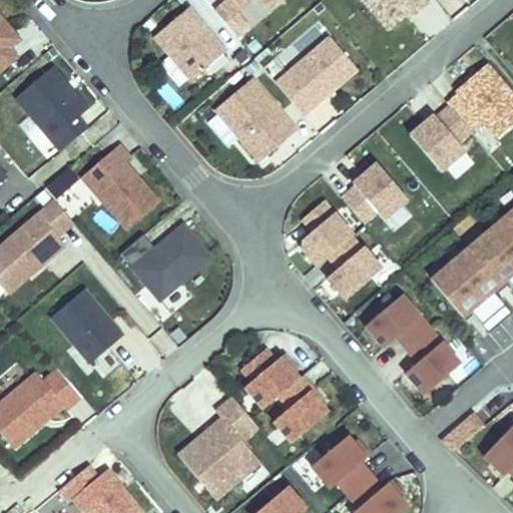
[(282,0),(225,0),(226,1),(214,12),(236,38),(249,27),(237,12),(251,0),(264,0),(272,9),(282,0)]
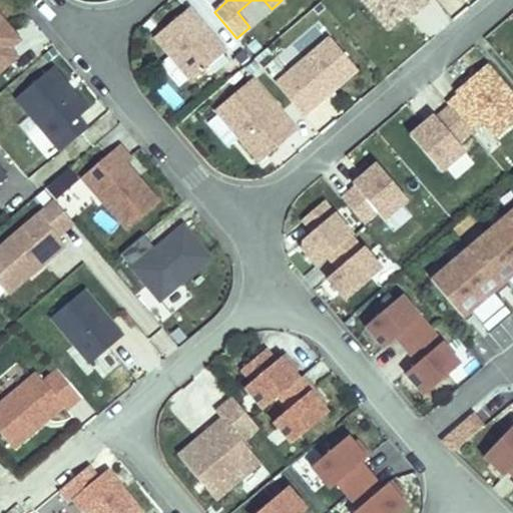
[(435,0),(434,0),(361,0),(387,31),(407,15),(414,9),(419,14),(435,0)]
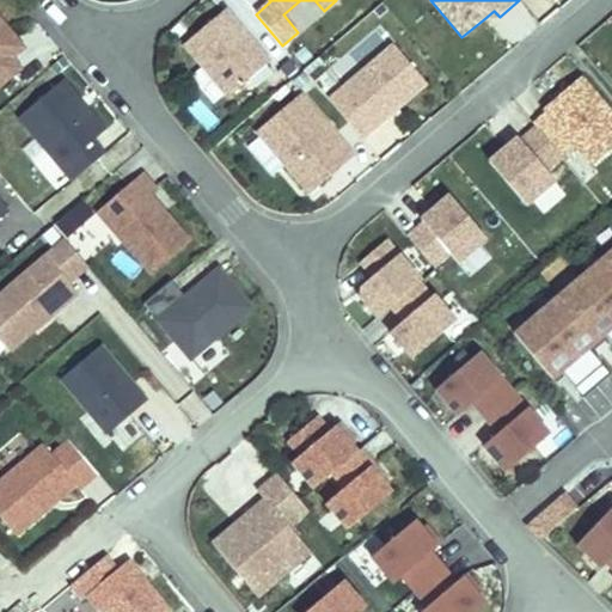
[(0,87),(25,67),(14,55),(29,43),(0,7),(0,87)]
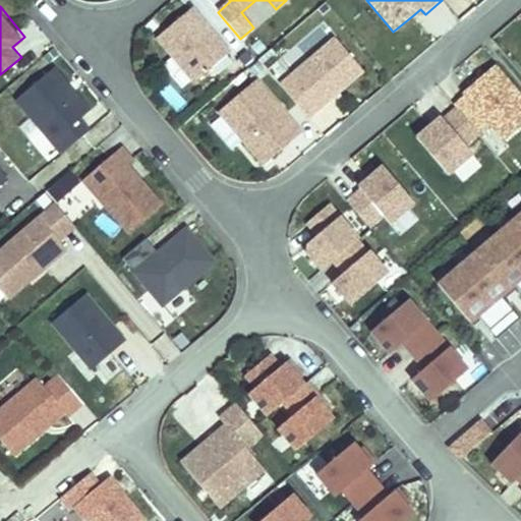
[(191,8),(157,39),(194,82),(230,53),(213,33),(210,36),(203,27),(206,25),(191,8)]
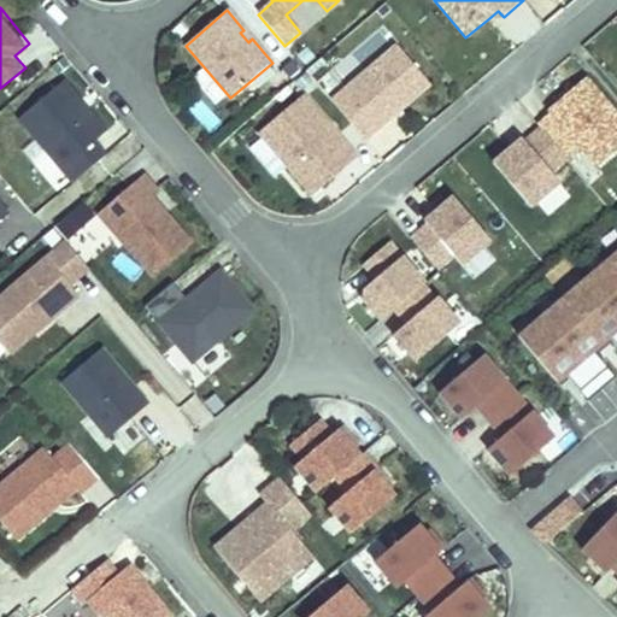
[(498,11),(489,18),(494,24),(504,17),(498,11)]
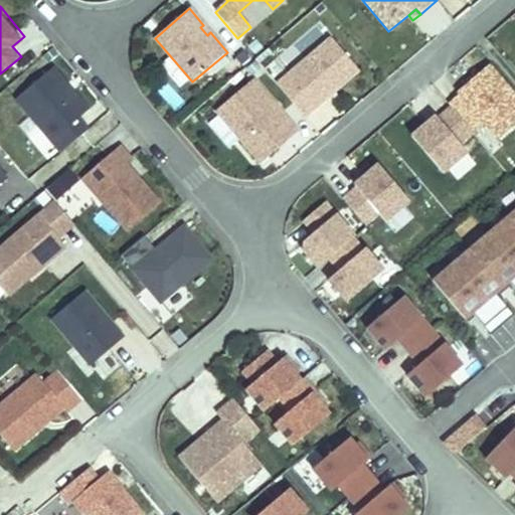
[(300,56),(328,34),(319,24),(292,45),(300,56)]
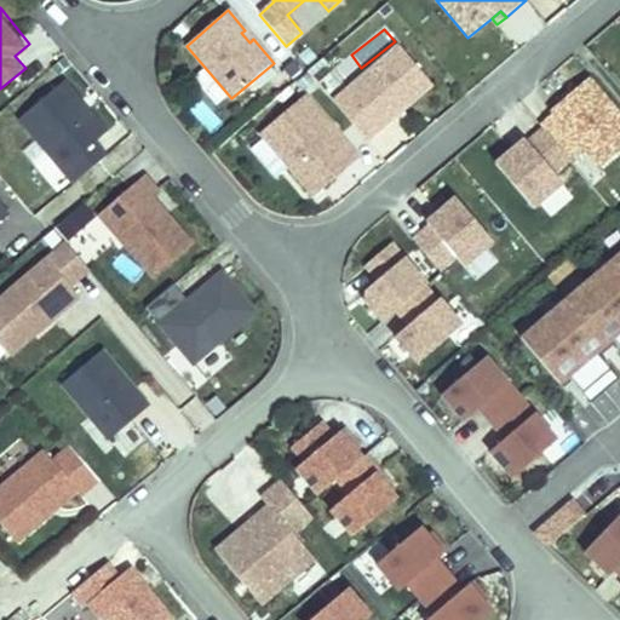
[(253,39),(245,30),(241,33),(250,42),(253,39)]
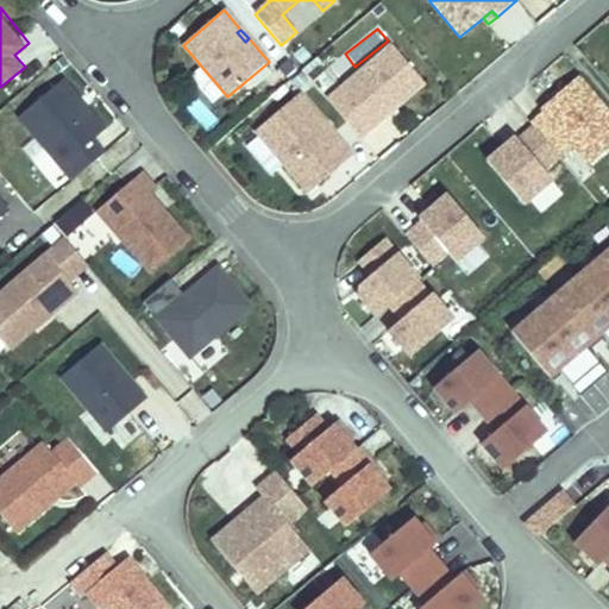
[(360,138),(425,83),(393,45),(328,100),(360,138)]
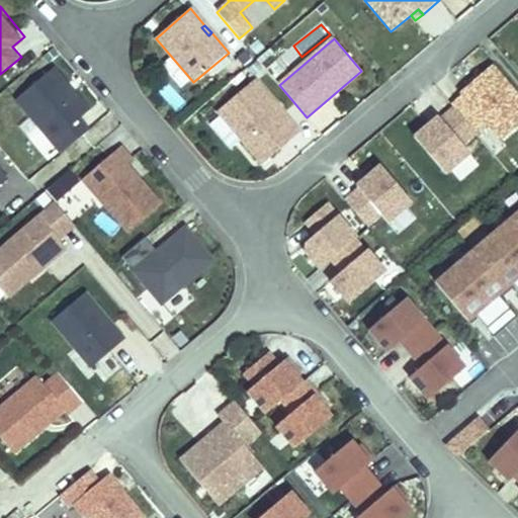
[(254,60),(246,51),(238,57),(246,67),(254,60)]
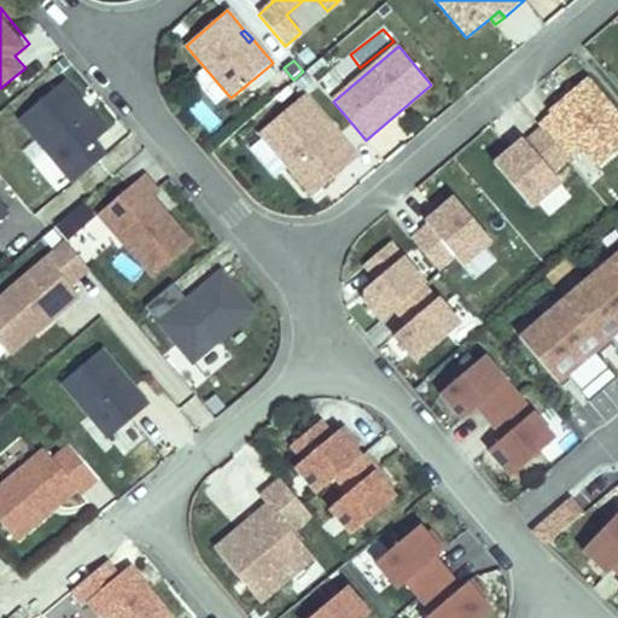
[(552,112),(537,124),(542,129),(567,159),(569,161),(583,149),(598,165),(617,147),(617,115),(587,79),(549,110),(552,112)]
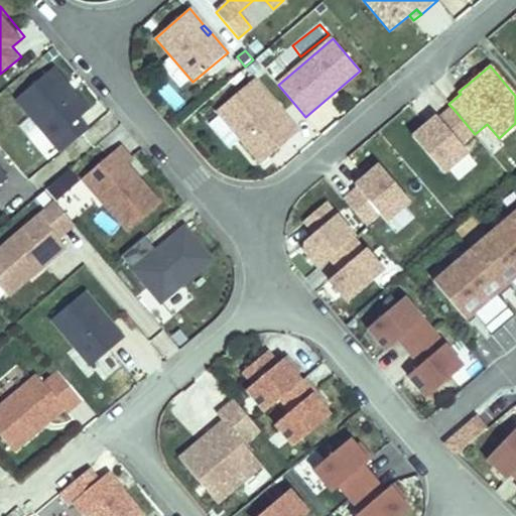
[(61,153),(89,130),(79,119),(89,111),(52,69),(16,100),(61,153)]
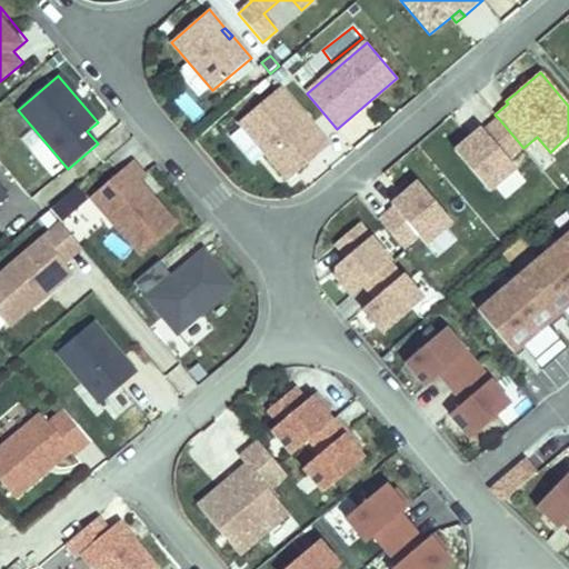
[(281,89),(240,125),(266,153),(288,179),(328,145),(281,89)]
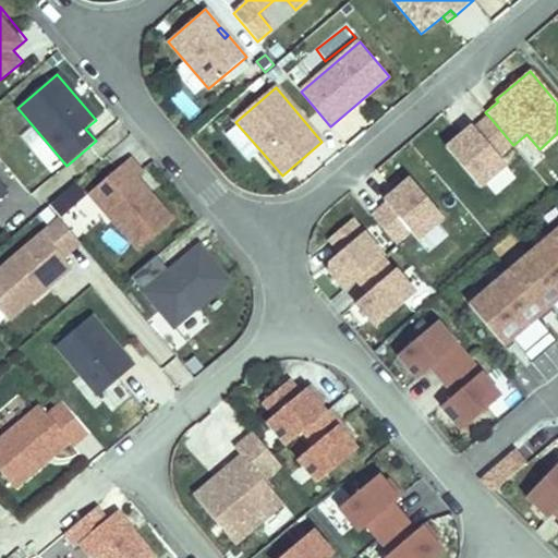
[(170,98),(189,120),(199,111),(181,89),(170,98)]
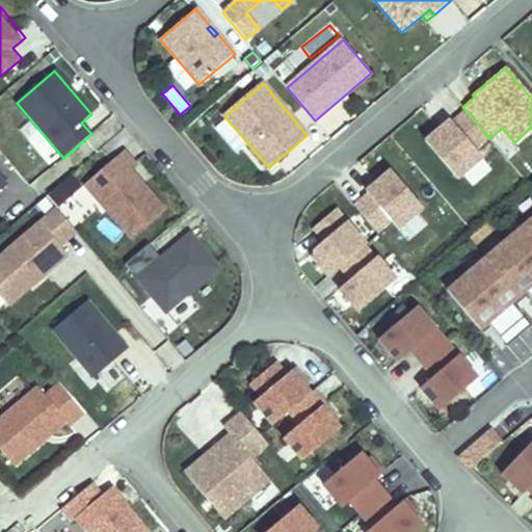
[(450,121),(425,141),(457,179),(462,175),(482,158),(475,150),(488,137),(467,111),(452,123),(450,121)]
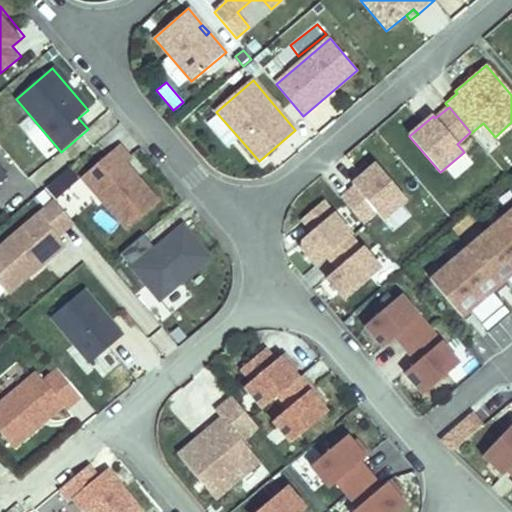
[(239,138),(216,112),(205,121),(227,148),(239,138)]
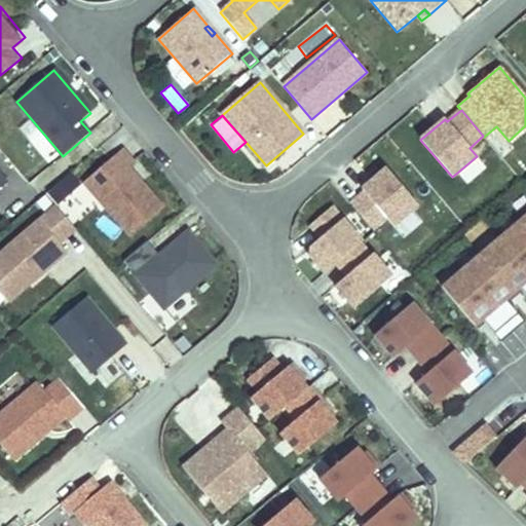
[(141,158),(126,142),(82,178),(133,239),(173,205),(136,163),(141,158)]
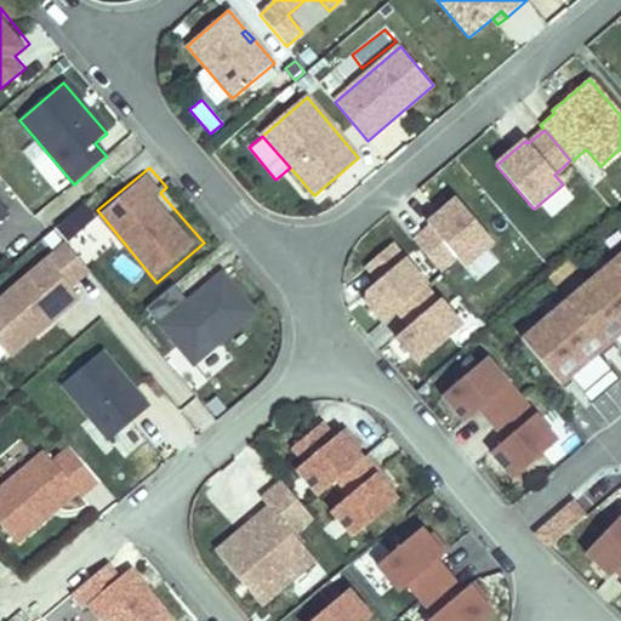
[(563,184),(540,204),(552,217),(575,199),(563,184)]
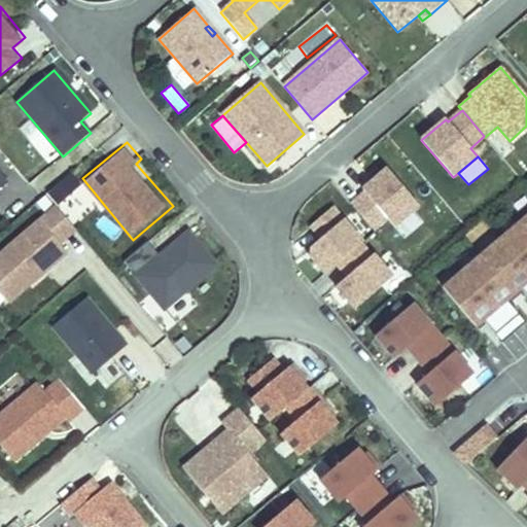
[(0,183),(8,176),(0,166),(0,183)]
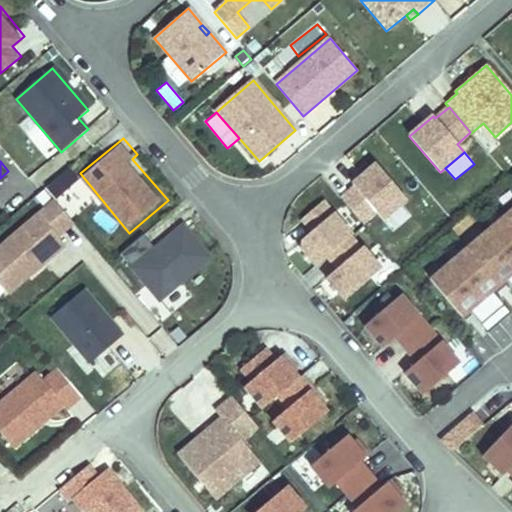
[(355,187),(341,198),(362,223),(375,212),(383,221),(402,205),(407,200),(376,164),(352,184),(355,187)]
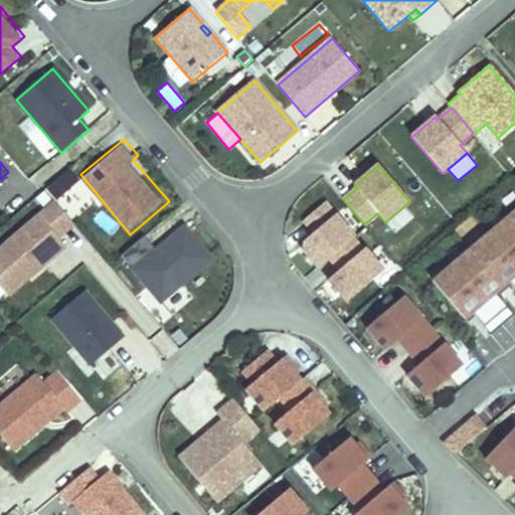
[(77,221),(54,196),(0,240),(0,281),(9,294),(69,241),(63,233),(77,221)]
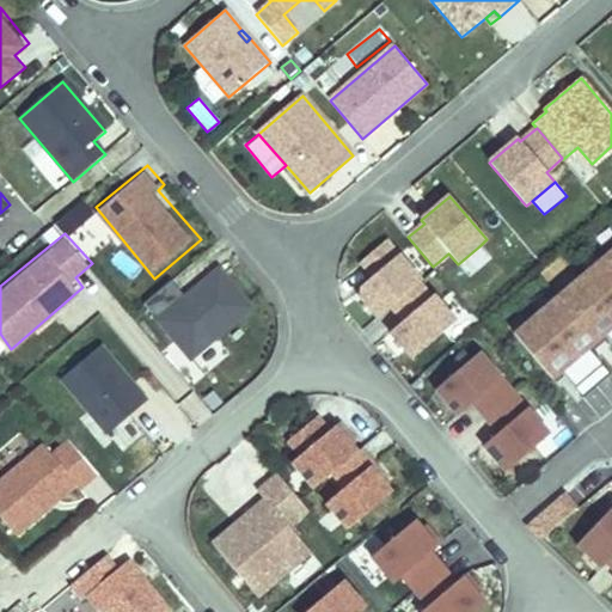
[(391,307),(420,282),(386,240),(360,263),(373,277),(361,287),(361,299),(378,318),(391,307)]
